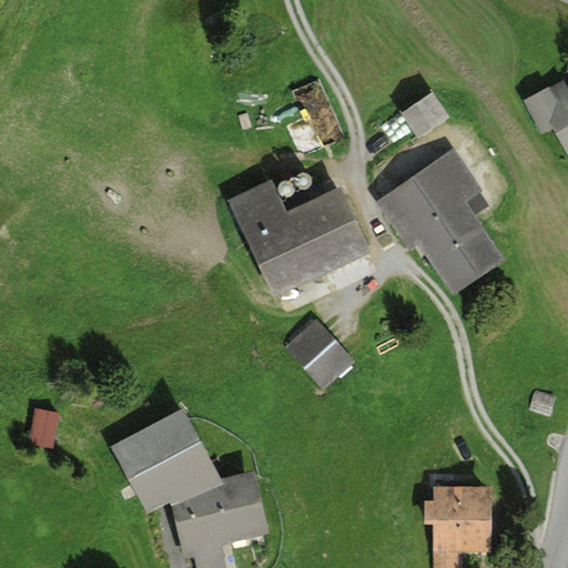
[(321,72),(296,83),(320,131),(343,120),(321,72)]
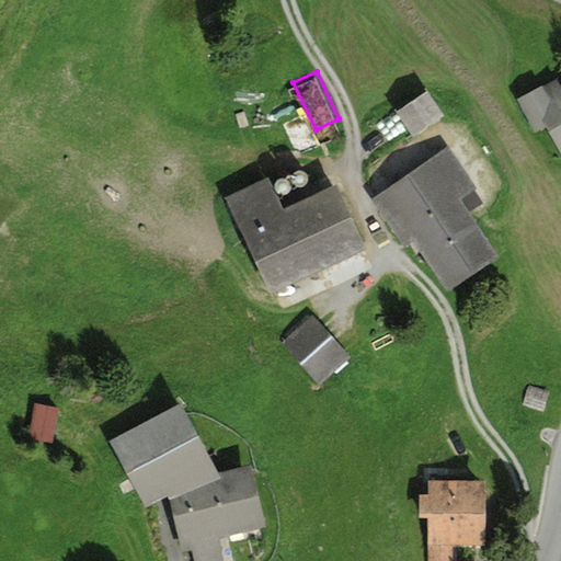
[(542,83),(516,98),(535,133),(547,126),(560,152),(560,84),(560,86),(557,79),(544,86),(542,83)]
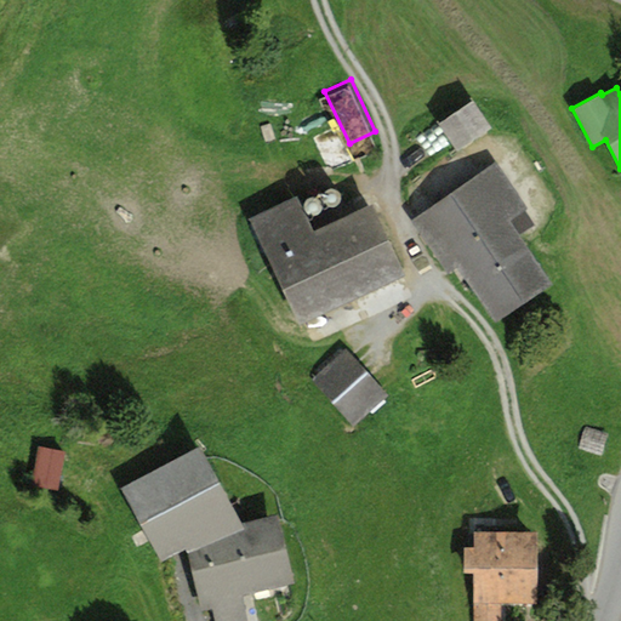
[(473,100),(439,121),(457,151),(491,127),(473,100)]
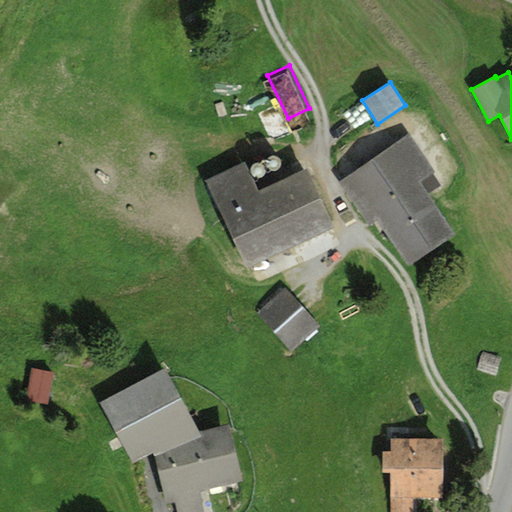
[(408,133),(339,181),(369,226),(377,220),(408,265),(455,233),(420,181),(434,171),(408,133)]
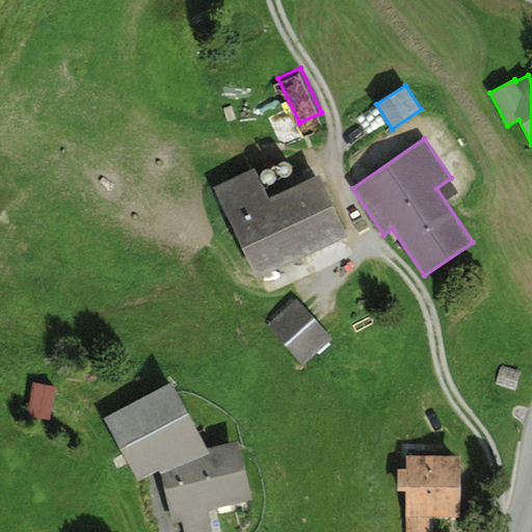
[(290,163),(288,162),(286,161),(284,160),(282,161),(280,162),(277,164),(276,166),(276,168),(276,171),(278,174),(281,175),(283,176),(286,176),(288,175),(290,174),(292,170),(292,168),(291,165),(290,163)]
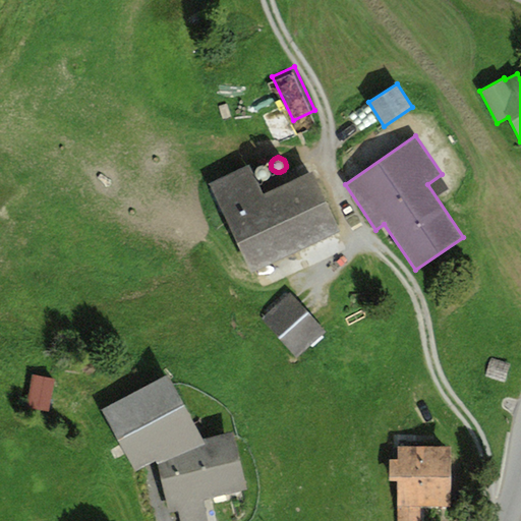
[(249,164),(209,182),(251,273),(341,230),(312,170),(264,193),(249,164)]
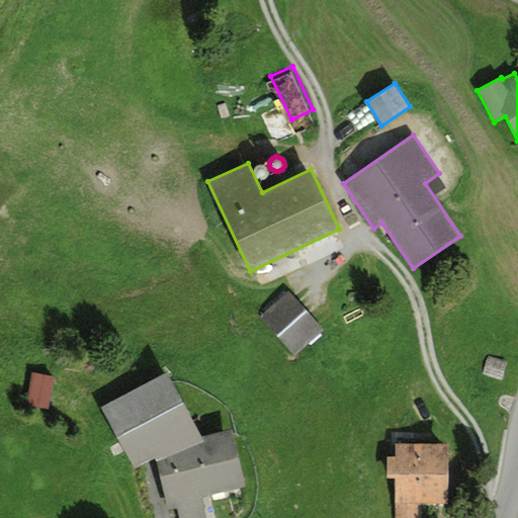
[(267,166),(265,165),(263,164),(260,164),(258,164),(256,165),(255,167),(254,169),(253,172),(254,174),(255,176),(257,178),(260,178),(262,178),(265,177),(267,176),(268,173),(268,171),(268,168),(267,166)]
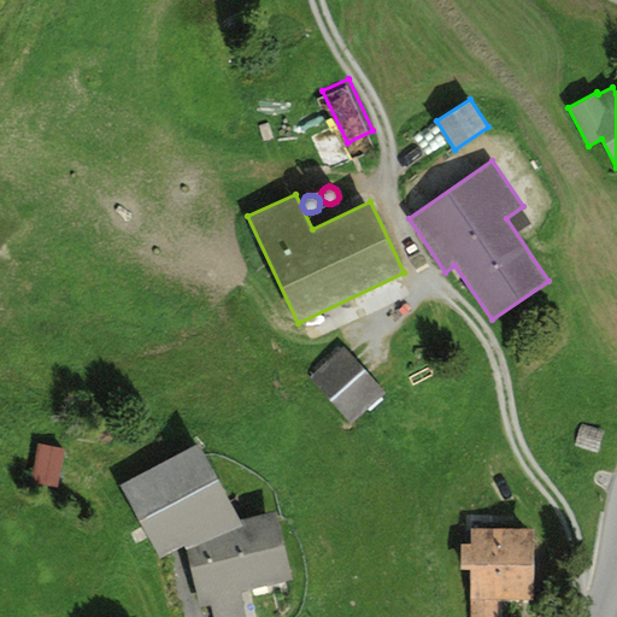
[(344,345),(307,376),(348,423),(385,392),(344,345)]
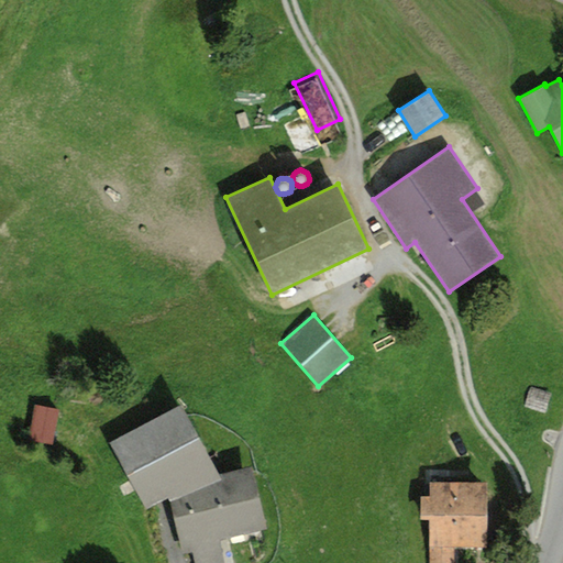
[(551,393),(531,386),(525,406),(545,412),(551,393)]
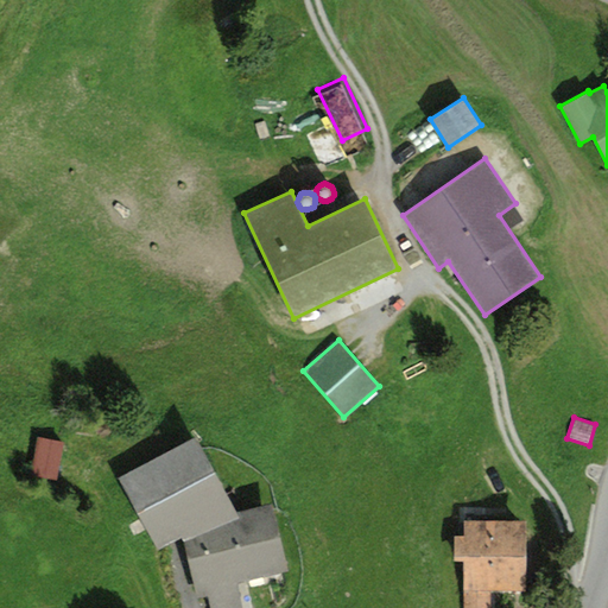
[(194,436),(121,476),(157,549),(182,537),(184,540),(240,517),(236,512),(194,436)]
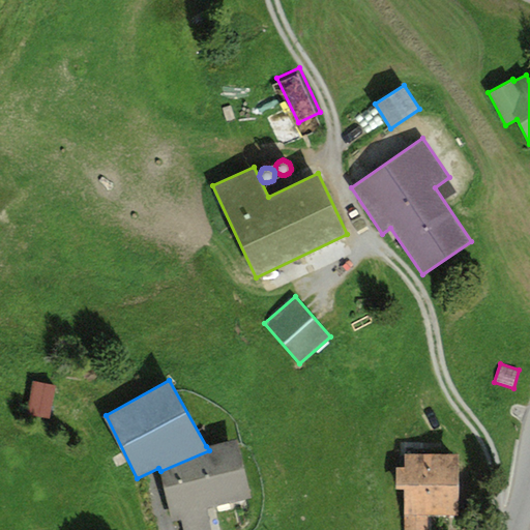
[(54,385),(31,381),(25,414),(48,418),(54,385)]
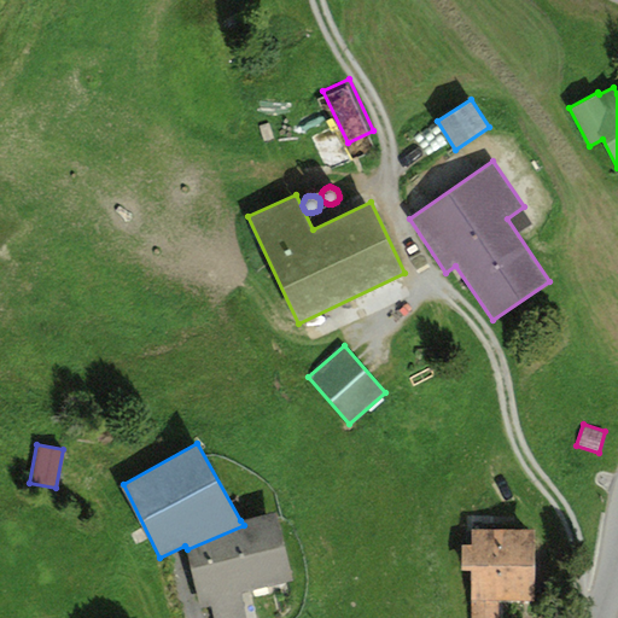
[(244,525),(187,549),(199,607),(211,605),(214,617),(246,617),(242,593),(293,579),(277,509),(240,520),(244,525)]
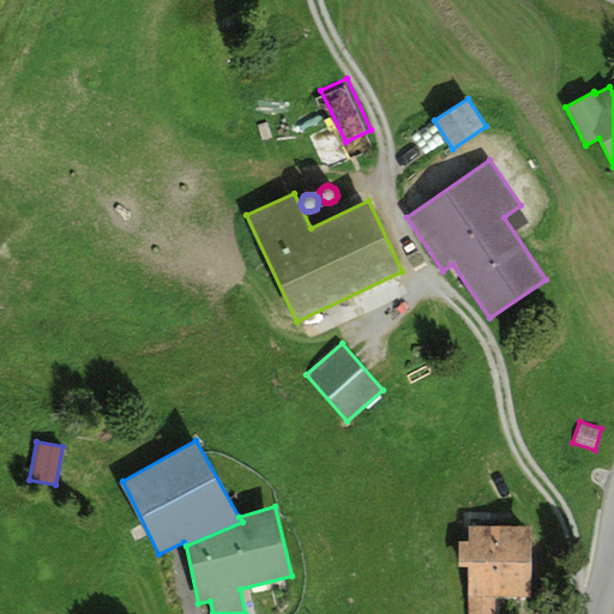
[(531,524),(468,524),(468,540),(458,540),(458,566),(469,566),(468,613),(495,613),(497,596),(531,596),(531,524)]
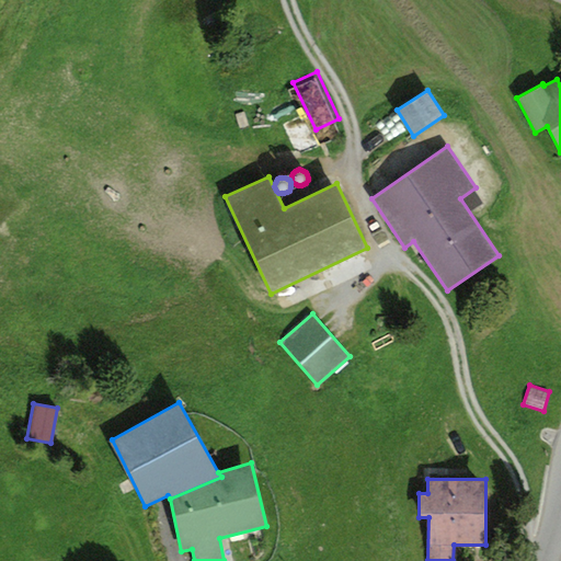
All buildings are outlined.
